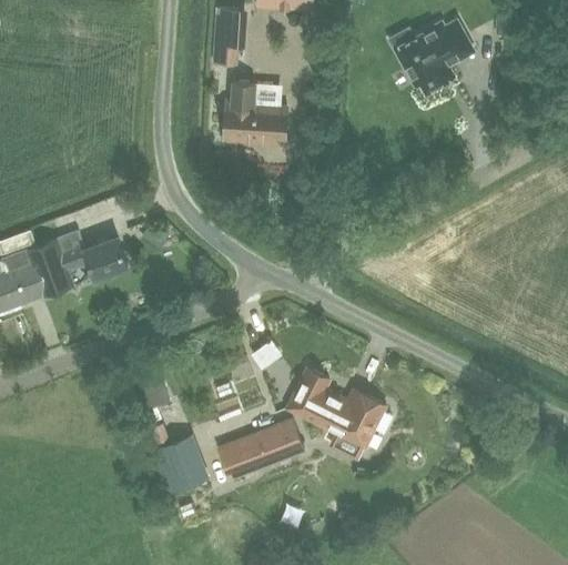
[(257,0),(257,8),(314,11),(314,0),(257,0)]
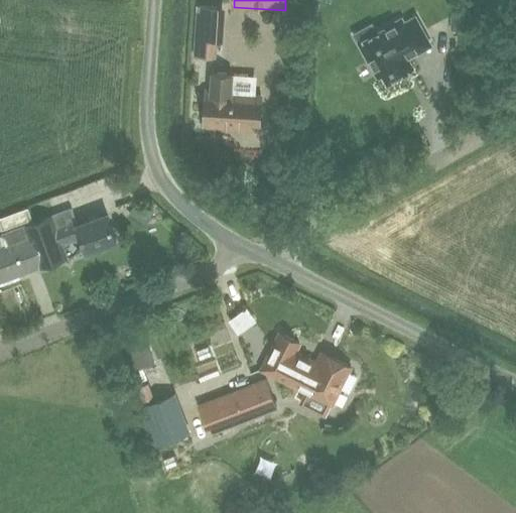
[(219,43),(233,44),(233,9),(206,9),(205,61),(219,62),(219,43)]
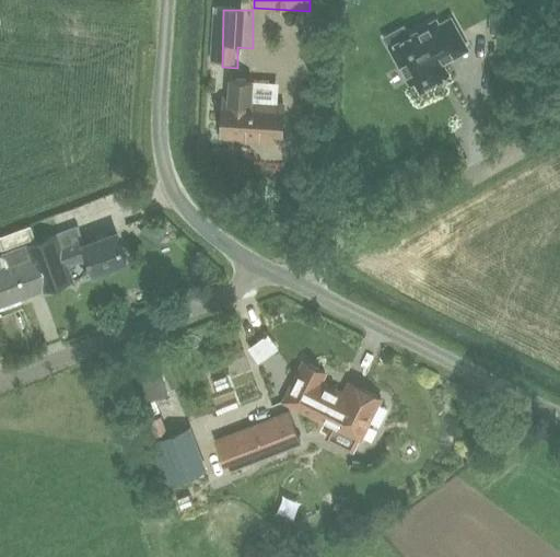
[(441,66),(452,59),(467,51),(451,22),(439,28),(435,23),(407,39),(410,44),(393,54),(410,85),(416,82),(418,85),(416,86),(420,95),(435,86),(434,84),(447,77),(441,66)]
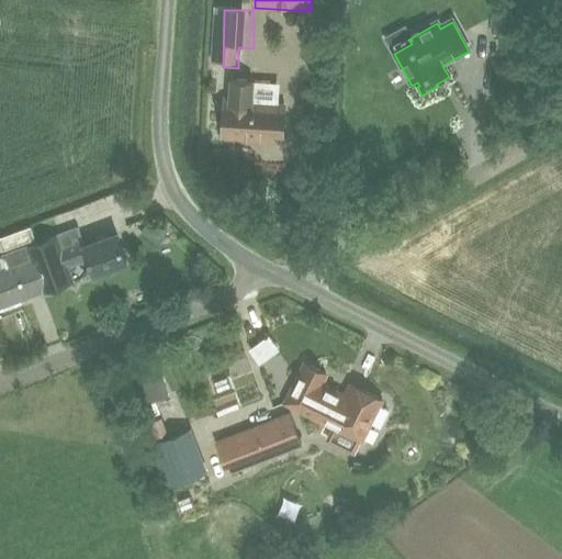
[(504,22),(492,22),(492,34),(504,34),(504,22)]
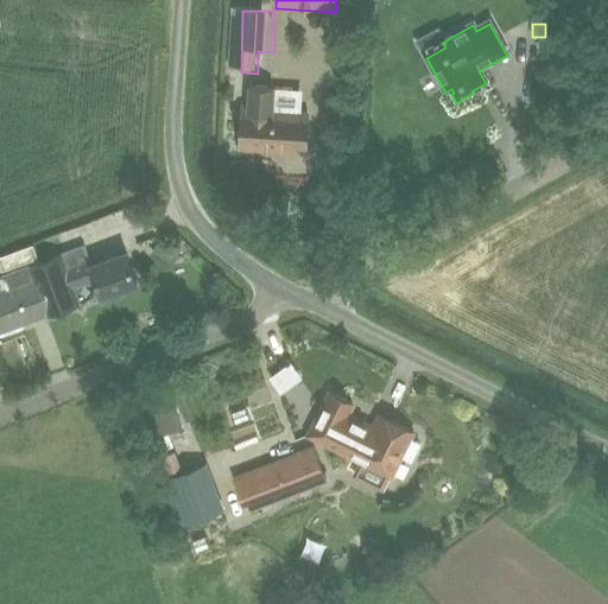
[(272,113),(273,90),(274,89),(249,88),(248,108),(244,108),(241,152),(304,157),(306,115),(272,113)]
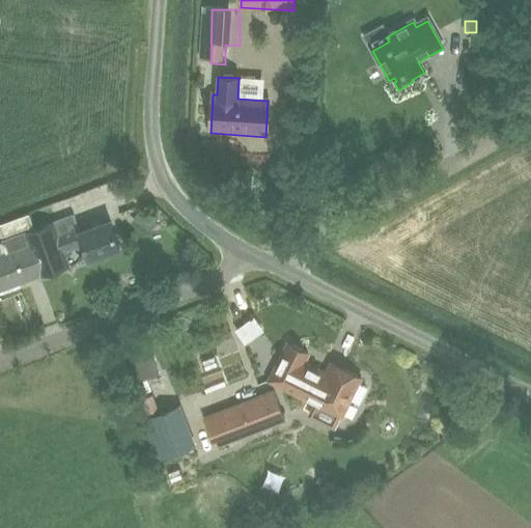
[(0,294),(70,268),(64,254),(83,247),(90,267),(121,255),(110,223),(60,242),(54,225),(26,235),(30,247),(0,257),(0,294)]
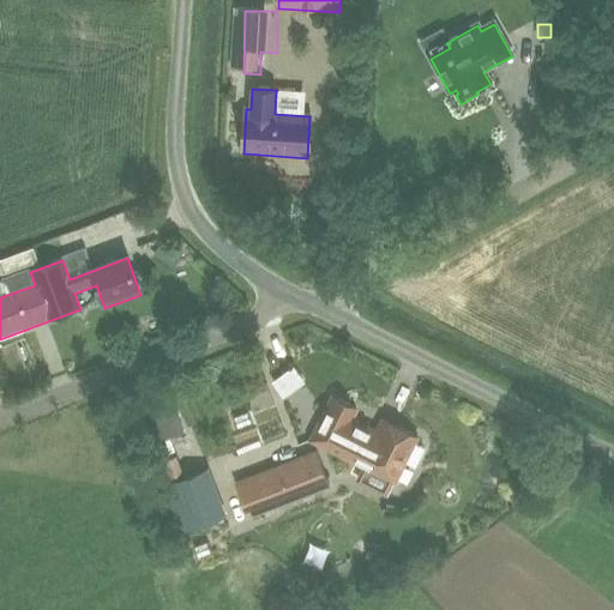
[(332,399),(312,442),(329,451),(365,469),(357,483),(387,497),(395,483),(396,483),(407,461),(415,466),(423,448),(415,445),(417,439),(384,421),(377,434),(351,422),(350,421),(356,410),(332,399)]
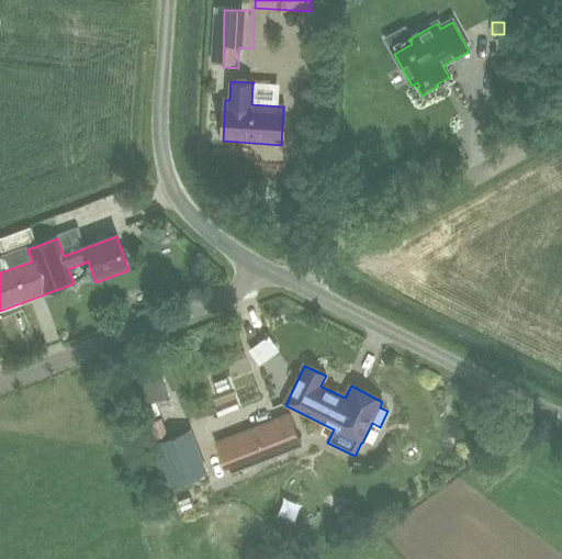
[(168,399),(161,380),(130,392),(137,411),(168,399)]
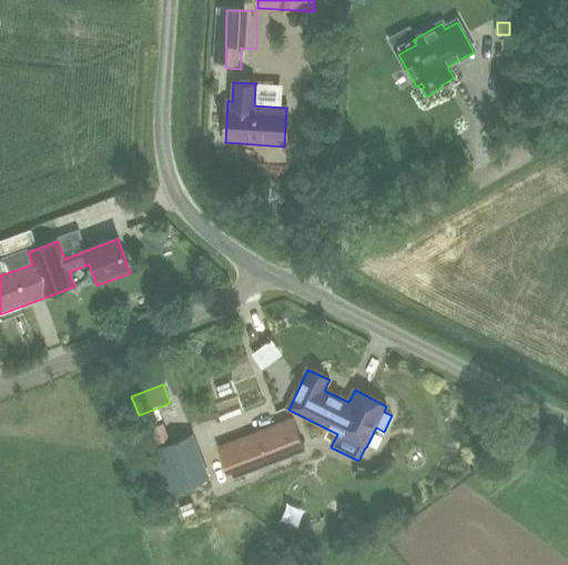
[(293,422),(291,423),(219,450),(230,480),(304,451),(293,422)]
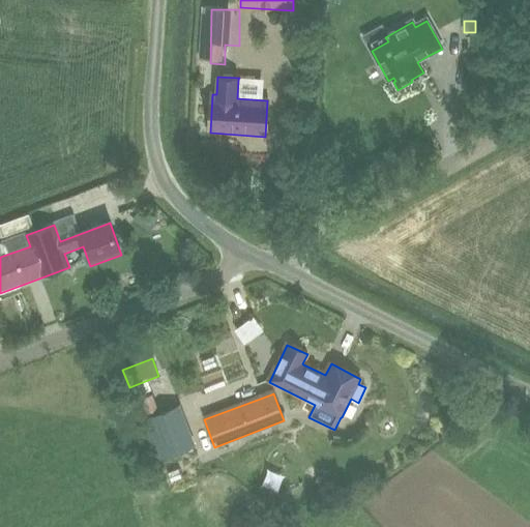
[(180,407),(139,422),(154,463),(196,446),(180,407)]
